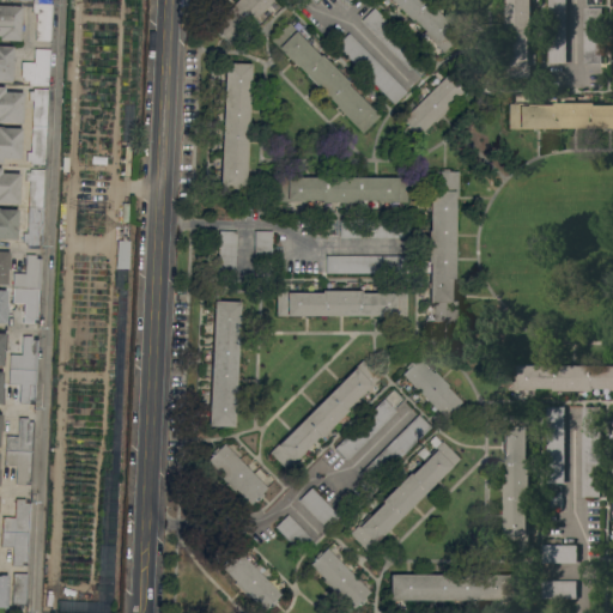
[(224,36),(222,38),(218,34),(219,32),(213,26),(229,11),(226,10),(236,0),(272,0),(230,42),(224,36)]
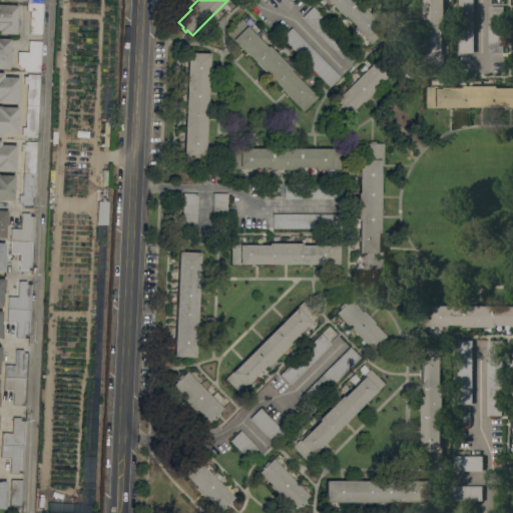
[(423,0),(444,0),(444,33),(442,33),(442,40),(444,40),(443,64),(423,64),(423,0)]
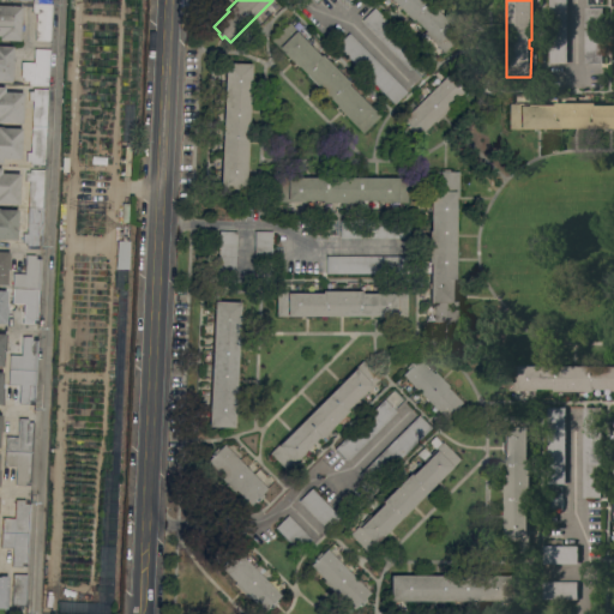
[(566,0),(566,62),(548,62),(548,0),(566,0)]
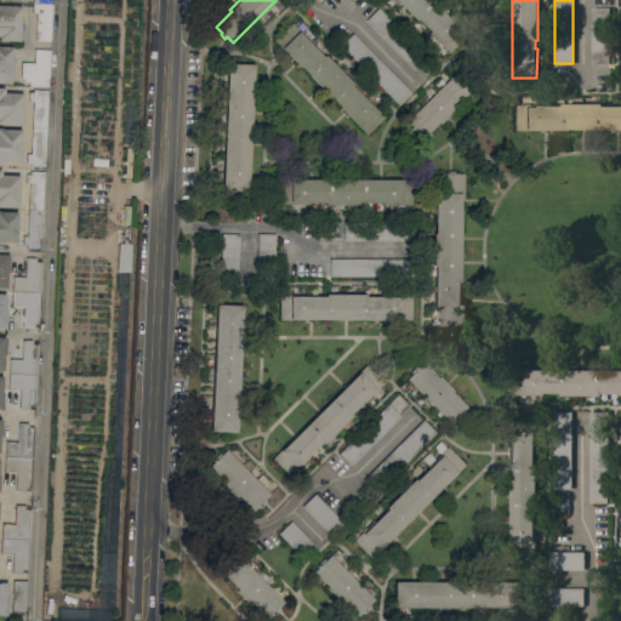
[(0,4),(22,5),(21,40),(0,40),(0,4)]
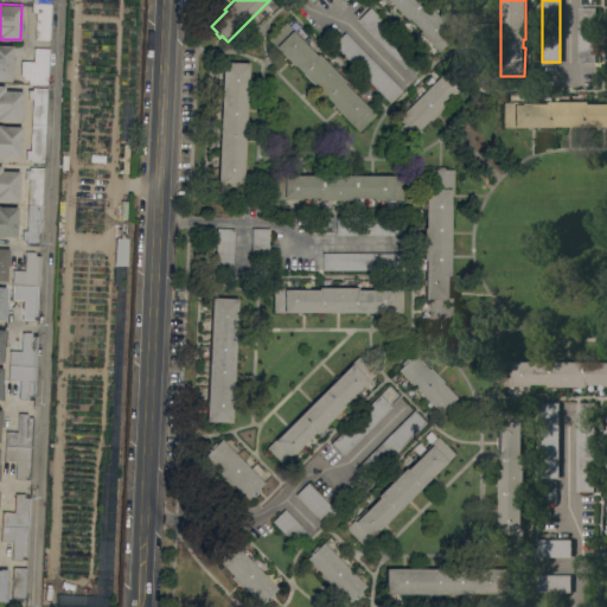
[(52,5),(51,39),(36,38),(37,12),(32,11),(32,4),(52,5)]
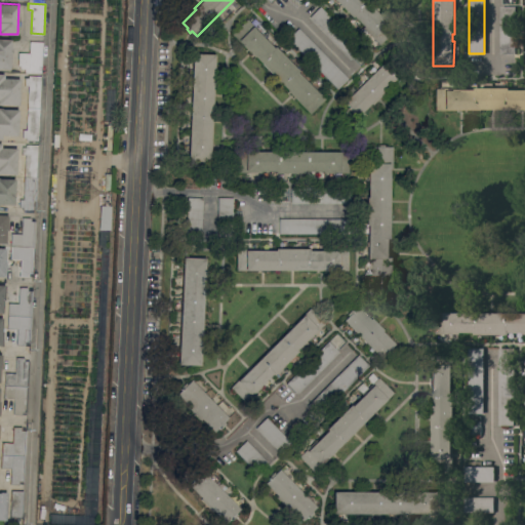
[(320,5),(355,40),(344,51),(309,16),(320,5)]
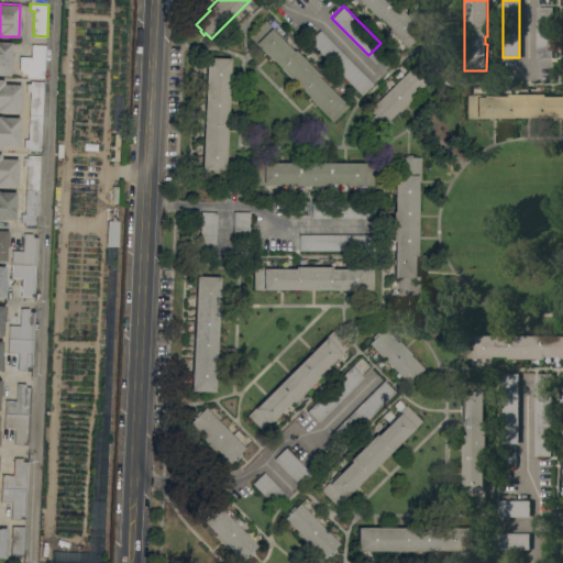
[(552,58),(536,58),(536,7),(552,7),(552,58)]
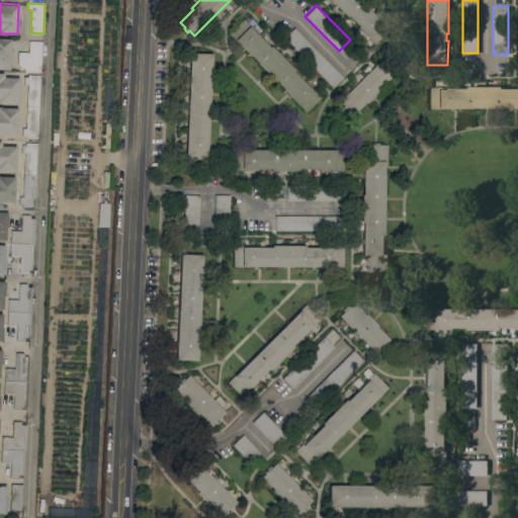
[(229,33),(244,17),(260,33),(258,35),(270,47),(271,45),(294,69),(293,71),(310,87),(311,86),(322,96),(307,111),(229,33)]
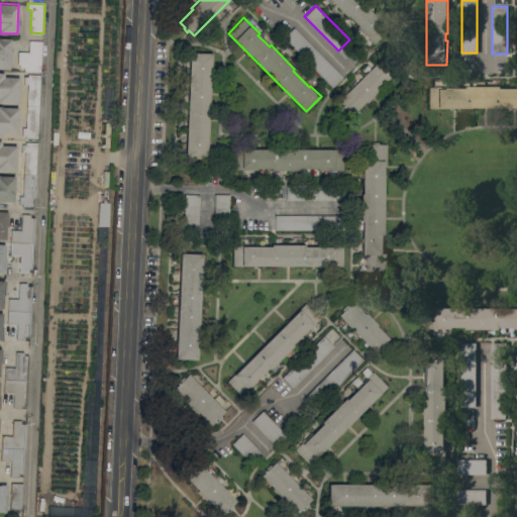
[(284,37),(294,26),(343,77),(332,87),(284,37)]
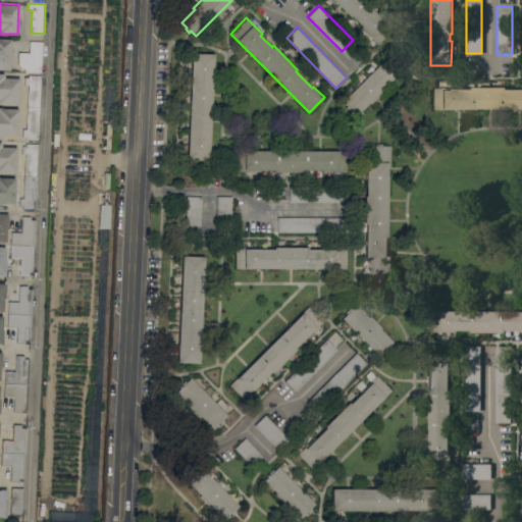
[(0,39),(11,40),(10,68),(0,67),(0,39)]
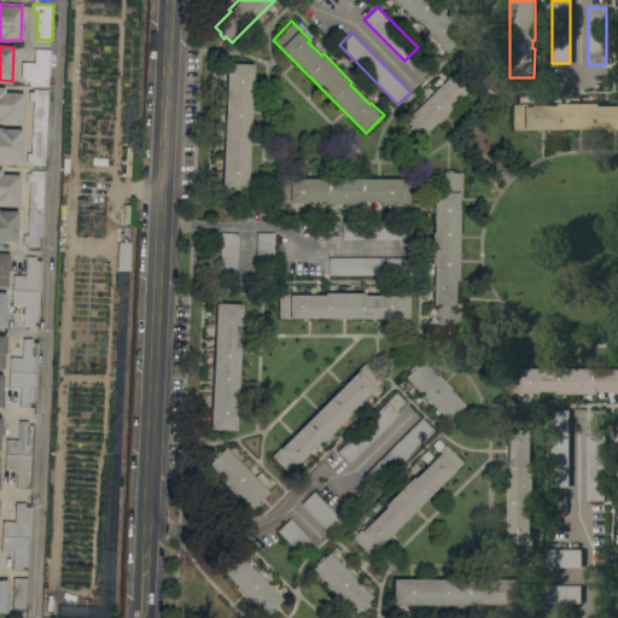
[(50,86),(29,85),(29,80),(24,80),(24,76),(22,76),(22,60),(35,62),(35,48),(51,48),(50,86)]
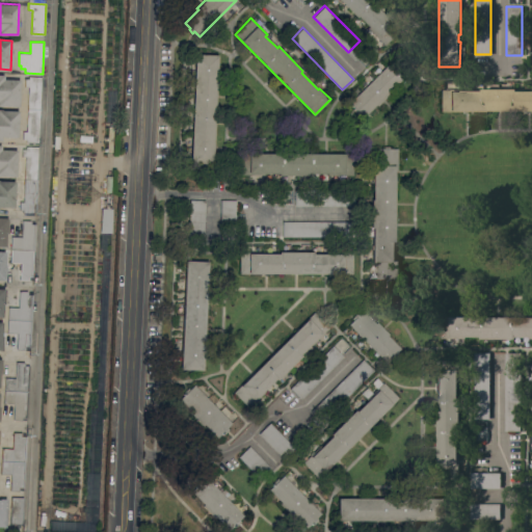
[(213,163),(190,162),(195,53),(217,54),(213,163)]
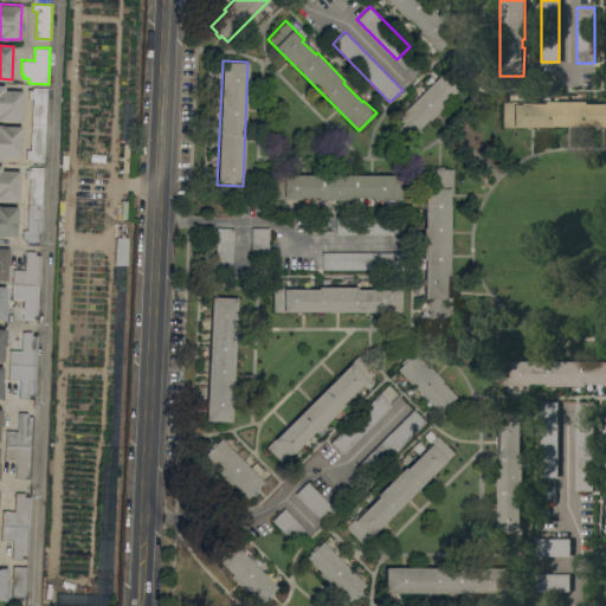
[(414,134),(410,128),(407,130),(401,124),(404,122),(398,116),(442,73),(446,77),(447,76),(455,83),(453,85),(458,90),(414,134)]
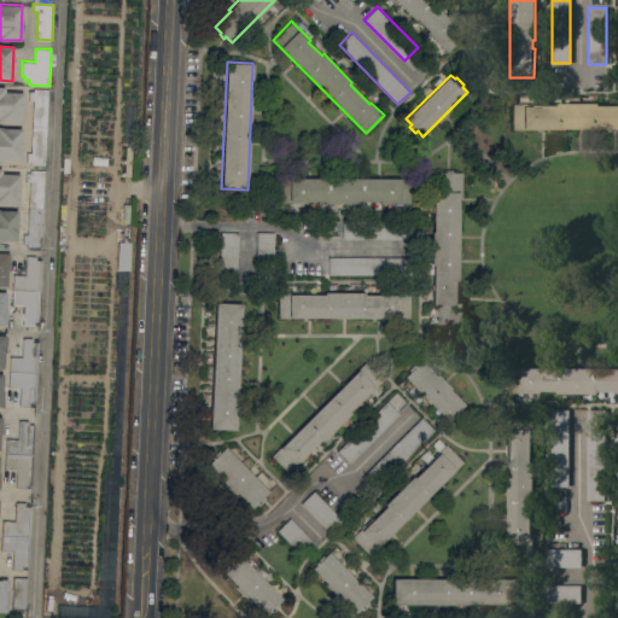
[(0,86),(3,87),(3,92),(23,93),(22,124),(0,123),(0,86)]
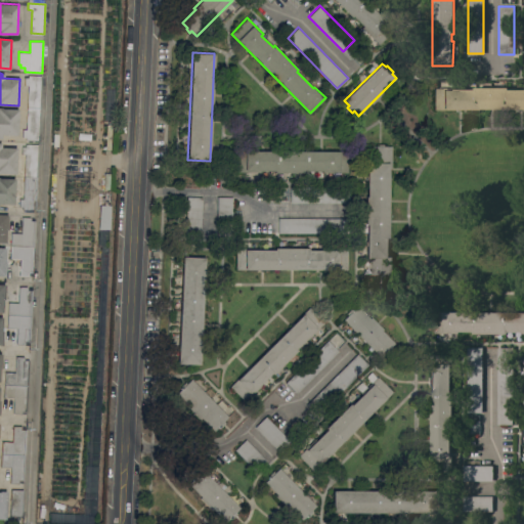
[(29,85),(25,85),(25,77),(29,77),(29,75),(41,75),(39,107),(28,107),(29,85)]
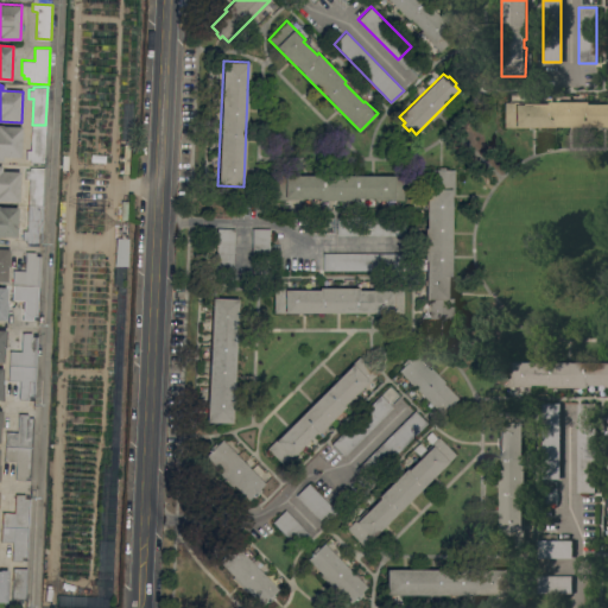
[(607,127),(505,127),(505,102),(533,102),(533,103),(550,103),(550,101),(589,101),(589,105),(606,105),(606,102),(607,102),(607,127)]
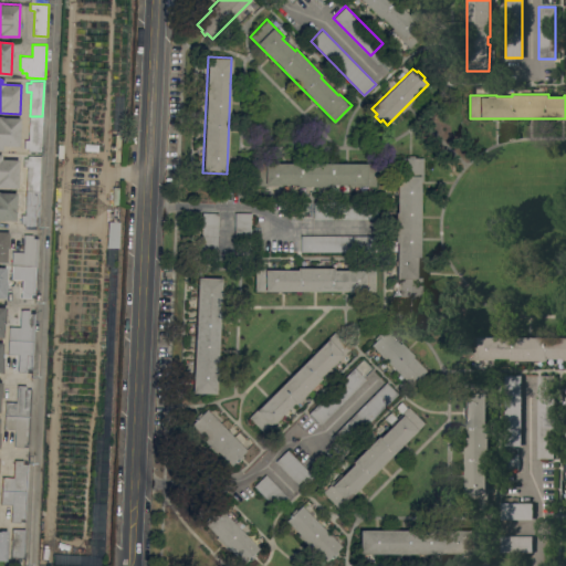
[(42,116),(41,139),(43,139),(43,152),(28,150),(28,148),(24,147),(24,139),(28,139),(30,116),(42,116)]
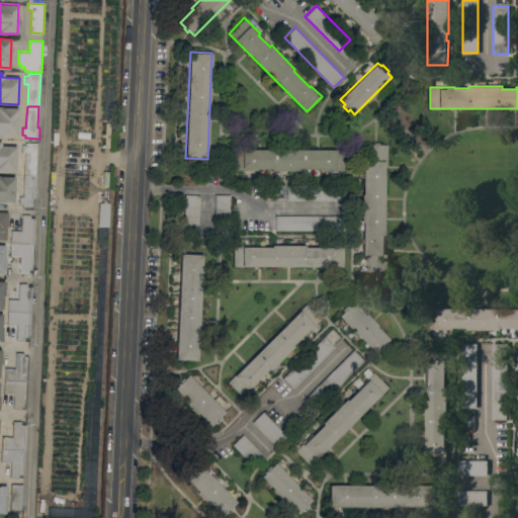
[(0,107),(18,108),(17,134),(1,133),(0,137),(0,107)]
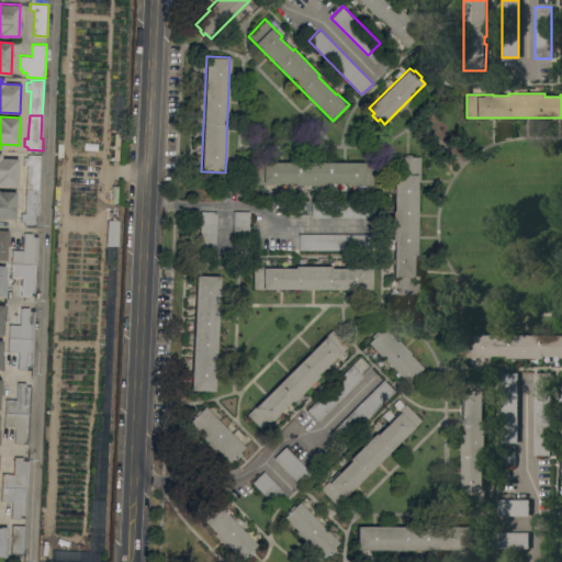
[(0,152),(1,153),(1,158),(18,159),(17,186),(0,184),(0,152)]
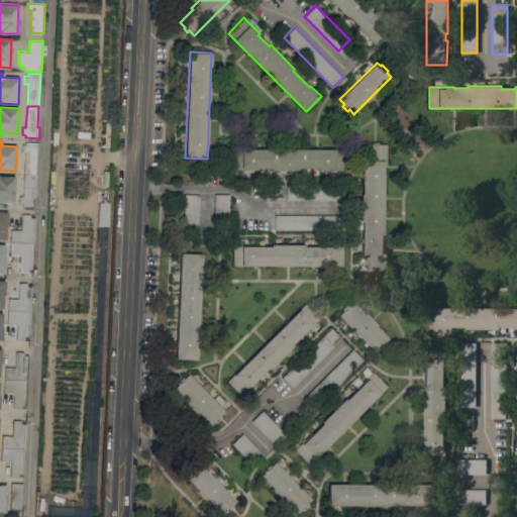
[(23,175),(24,151),(21,151),(22,143),(25,144),(25,141),(37,142),(36,175),(23,175)]
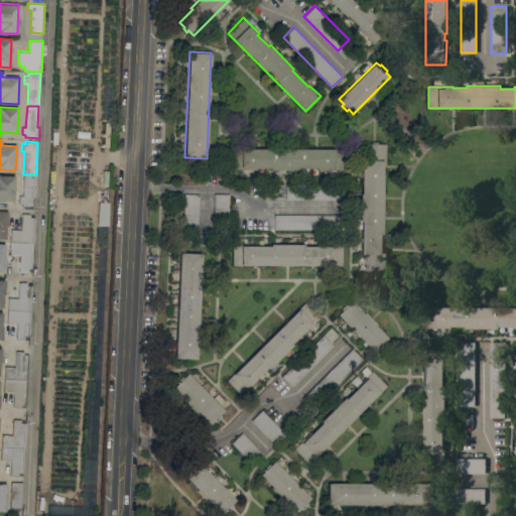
[(387,143),(386,165),(383,165),(382,248),(386,248),(386,270),(366,270),(366,254),(361,254),(362,221),(360,221),(360,194),(362,194),(362,160),(366,160),(366,143),(387,143)]
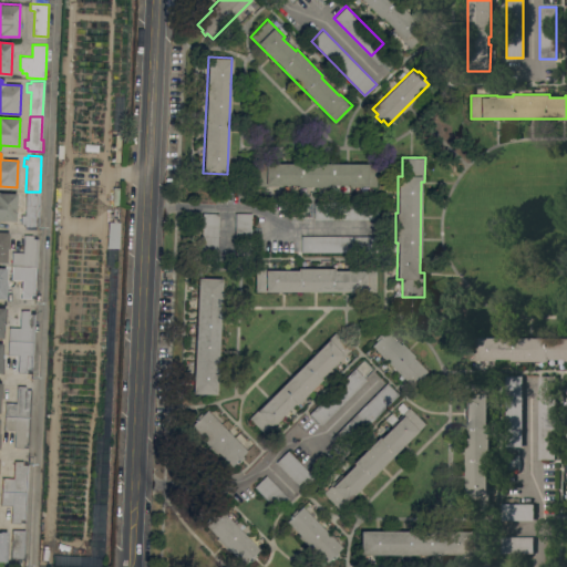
[(298,186),(298,185),(281,184),(281,186),(256,185),(256,162),(274,162),(274,163),(350,163),(377,163),(377,186),(350,186),(350,185),(334,184),(334,186),(298,186)]
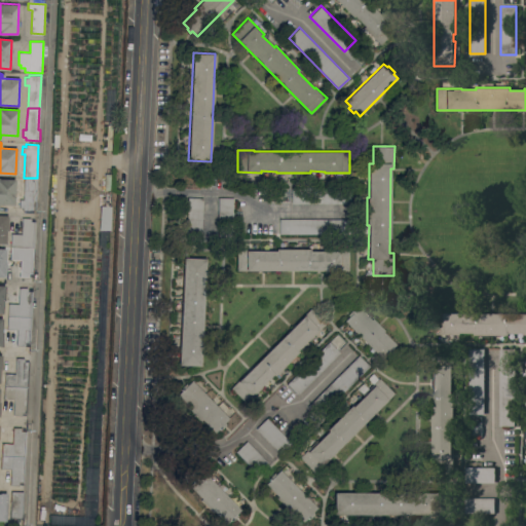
[(0,178),(14,179),(13,205),(0,204),(0,178)]
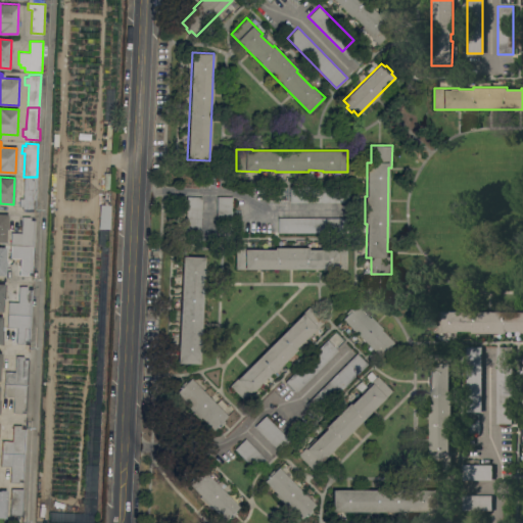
[(35,208),(22,208),(22,205),(19,205),(19,197),(24,197),(24,177),(37,177),(35,208)]
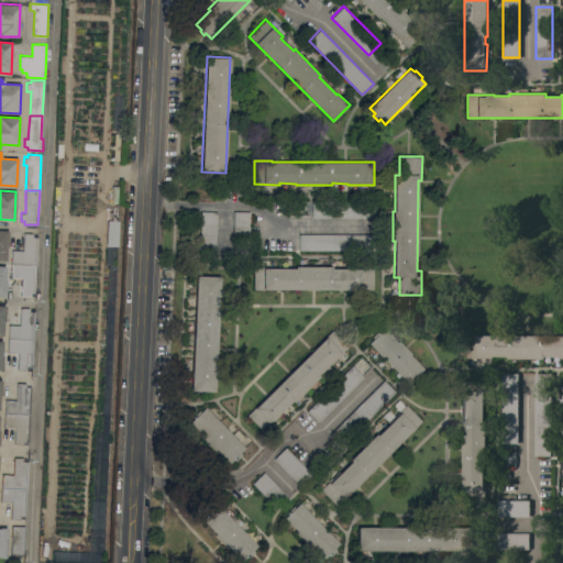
[(312,217),(312,201),(375,201),(375,217),(312,217)]
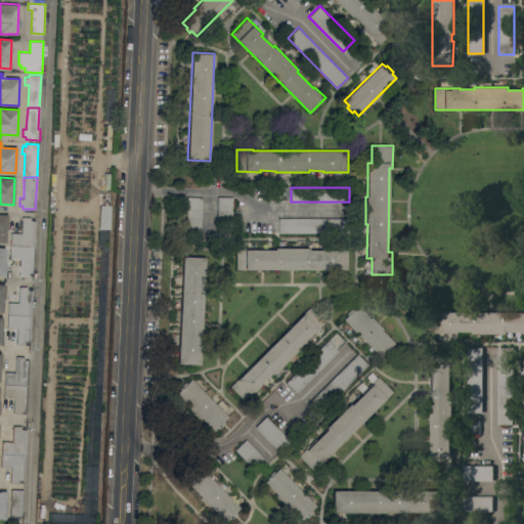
[(201,238),(185,237),(187,197),(203,197),(201,238)]
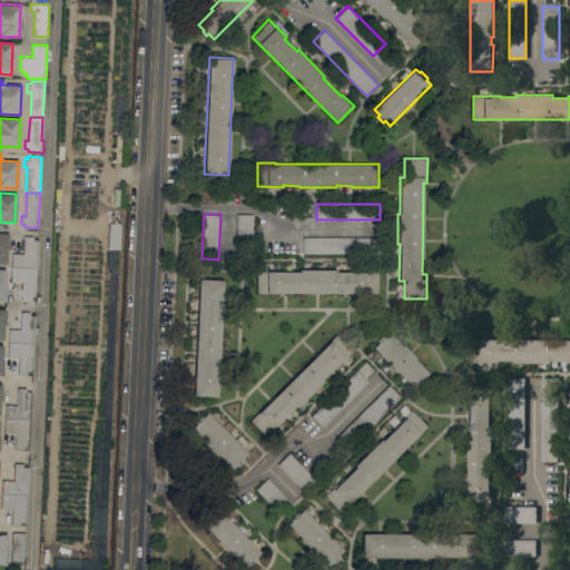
[(237,214),(253,214),(253,259),(236,259),(237,214)]
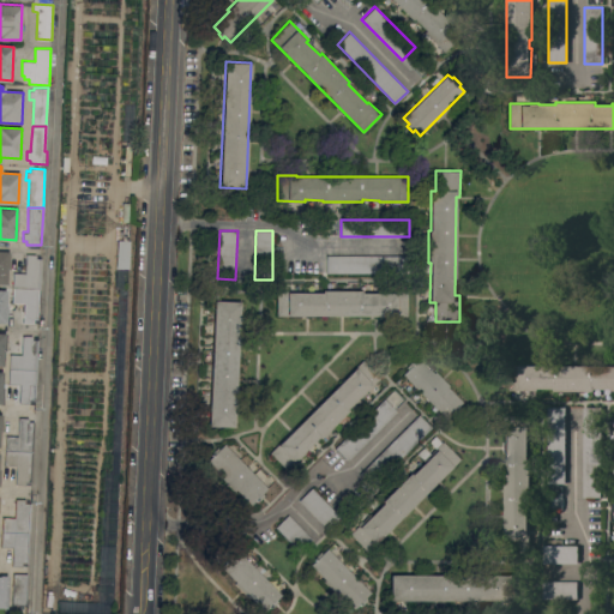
[(13,288),(13,272),(25,272),(26,254),(36,254),(35,258),(40,258),(38,289),(13,288)]
